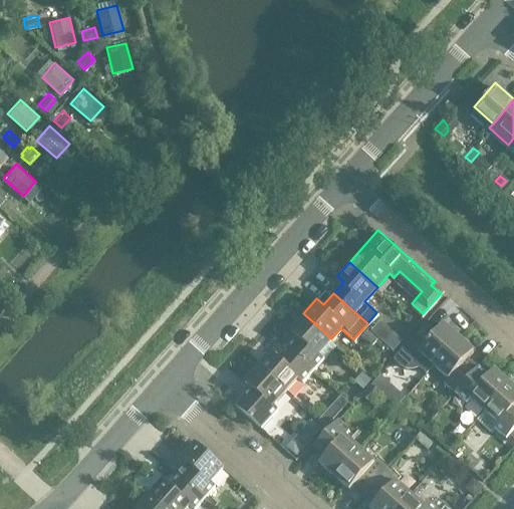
[(331,338),(303,313),(290,327),(297,334),(287,344),(313,367),(323,356),(318,352),(331,338)]
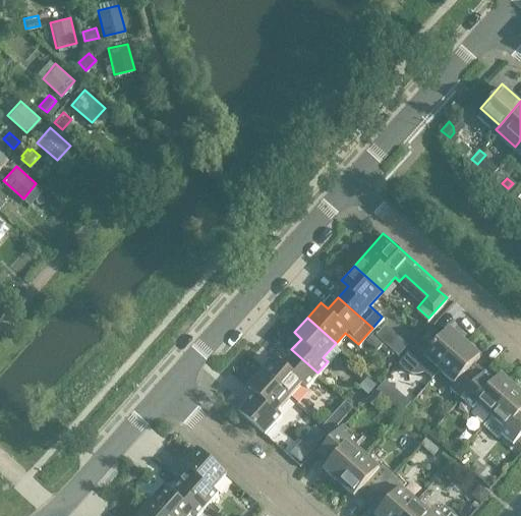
[(387,319),(377,331),(399,351),(410,339),(387,319)]
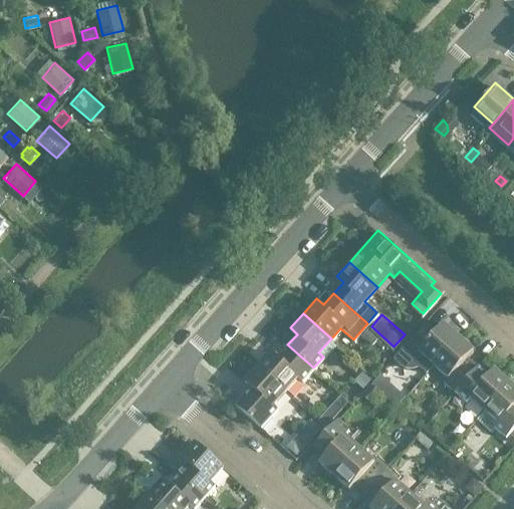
[(426,370),(459,333),(444,320),(438,326),(428,317),(404,343),(397,351),(393,355),(400,361),(406,365),(413,365),(418,363),(426,370)]
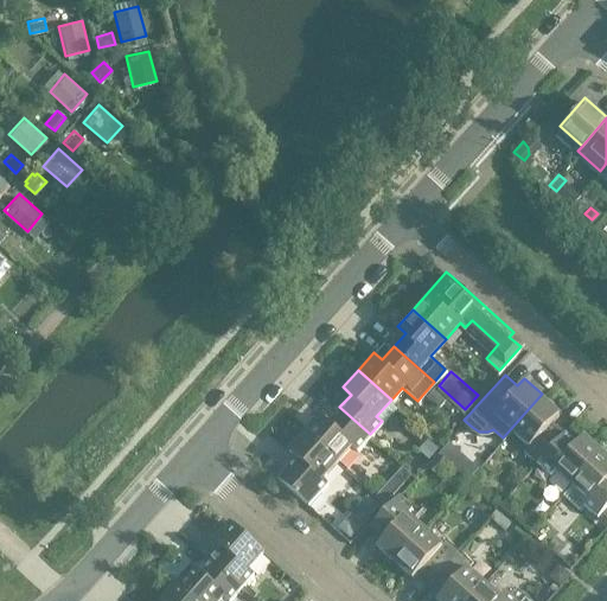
[(455,403),(434,384),(427,392),(440,404),(442,401),(452,408),(455,403)]
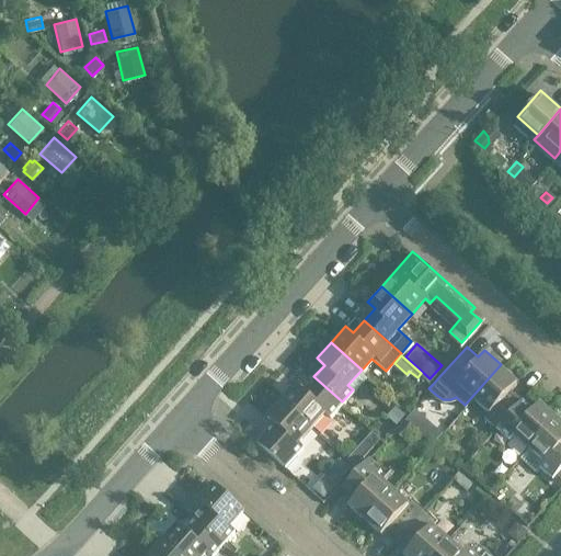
[(503,366),(501,364),(465,405),(467,407),(476,397),(489,409),(484,413),(497,424),(522,398),(508,387),(517,378),(503,366)]
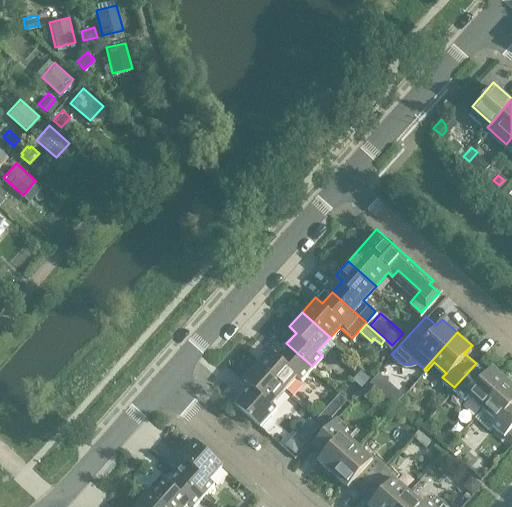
[(312,366),(286,343),(278,353),(271,347),(257,363),(285,388),(297,374),(301,378),(312,366)]
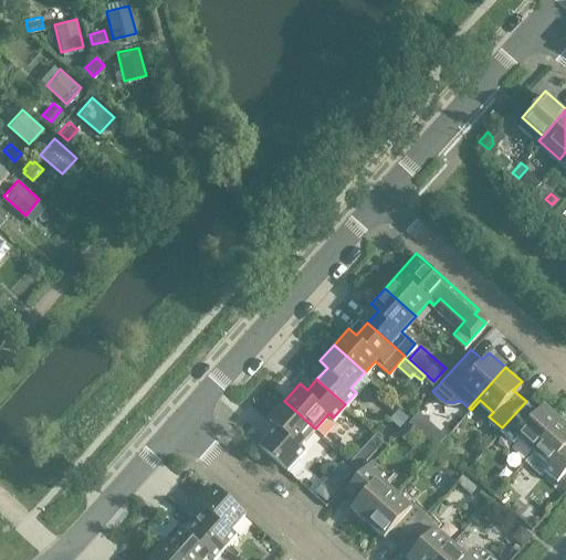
[(315,429),(284,401),(270,416),(276,421),(259,441),(289,467),(306,447),(302,444),(315,429)]
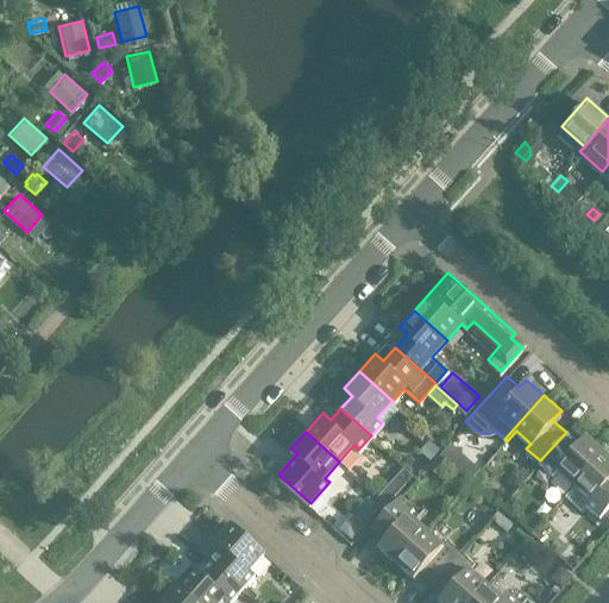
[(576,483),(604,450),(586,433),(578,443),(570,435),(566,432),(540,460),(545,465),(553,473),(559,468),(576,483)]
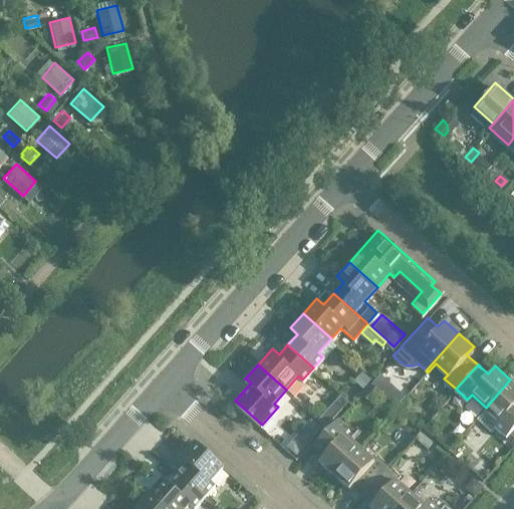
[(371,380),(397,400),(405,389),(380,369),(371,380)]
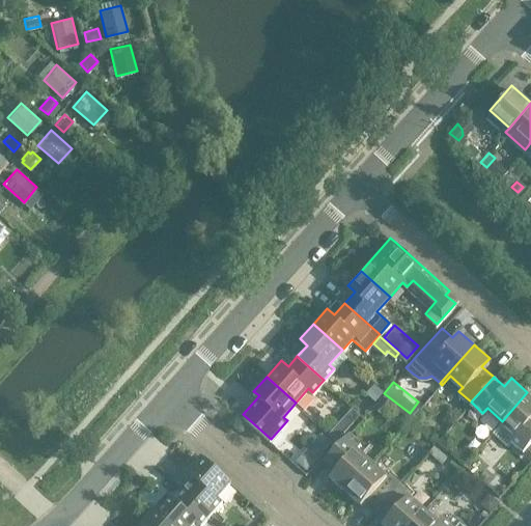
[(530,395),(527,392),(502,421),(507,425),(515,434),(511,439),(523,449),(527,445),(530,448),(530,395)]
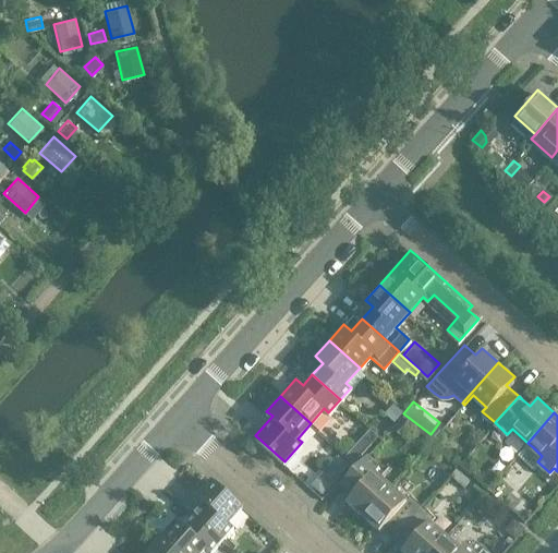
[(403,436),(414,424),(402,415),(392,427),(403,436)]
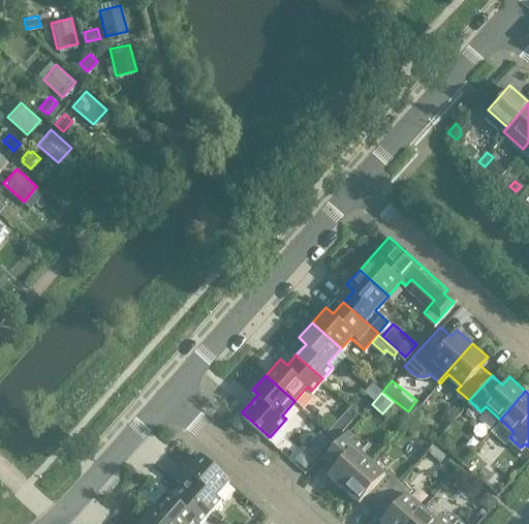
[(345,427),(344,427),(337,420),(328,431),(335,438),(345,427)]
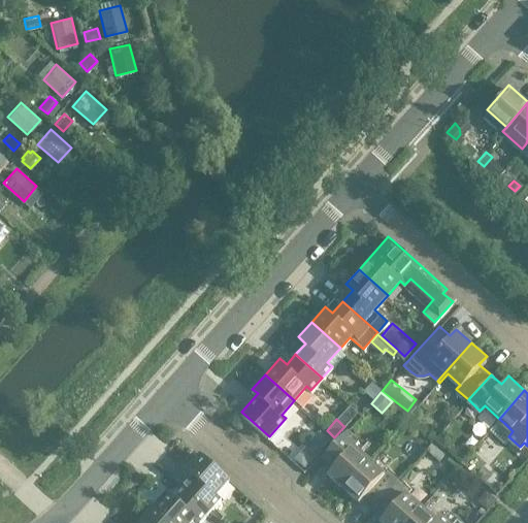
[(348,428),(323,455),(334,465),(328,471),(343,486),(368,459),(354,446),(360,439),(348,428)]
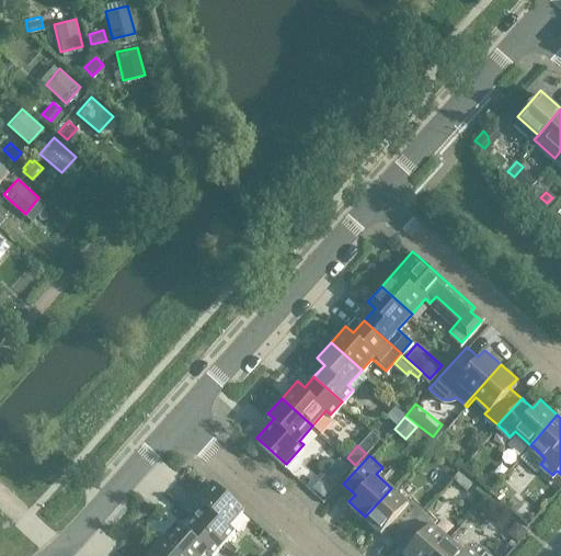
[(472,480),(458,468),(451,476),(466,488),(472,480)]
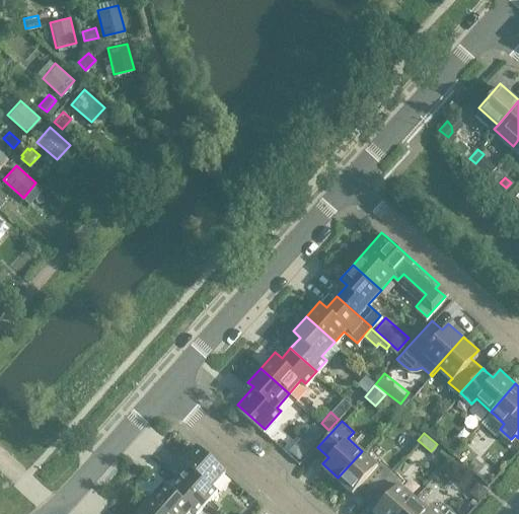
[(225,469),(197,444),(183,459),(192,466),(181,478),(207,500),(216,489),(212,485),(225,469)]
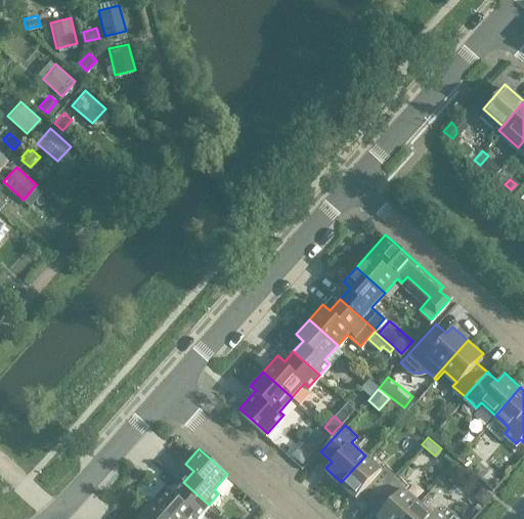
[(293,457),(300,463),(306,456),(299,449),(293,457)]
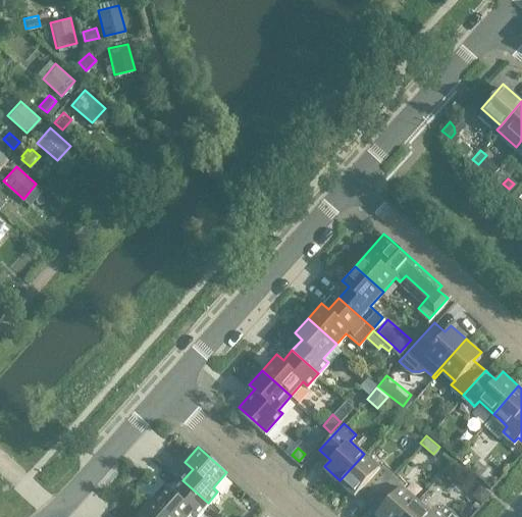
[(364,454),(340,480),(355,494),(362,485),(373,496),(396,470),(383,460),(377,466),(364,454)]
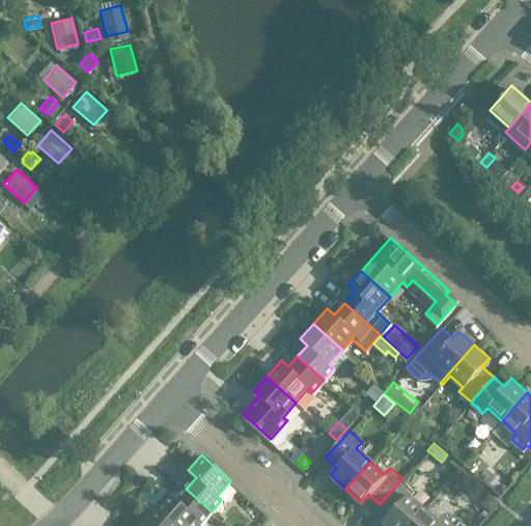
[(402,478),(380,504),(391,515),(384,522),(387,525),(407,525),(423,508),(409,495),(414,489),(402,478)]
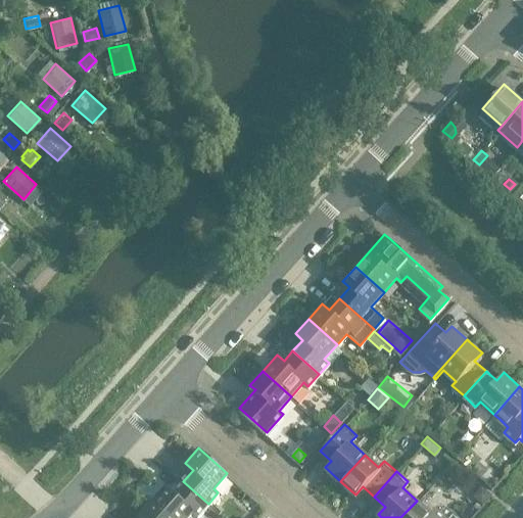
[(208,504),(183,481),(174,491),(165,484),(152,500),(173,517),(186,517),(192,511),(197,516),(208,504)]
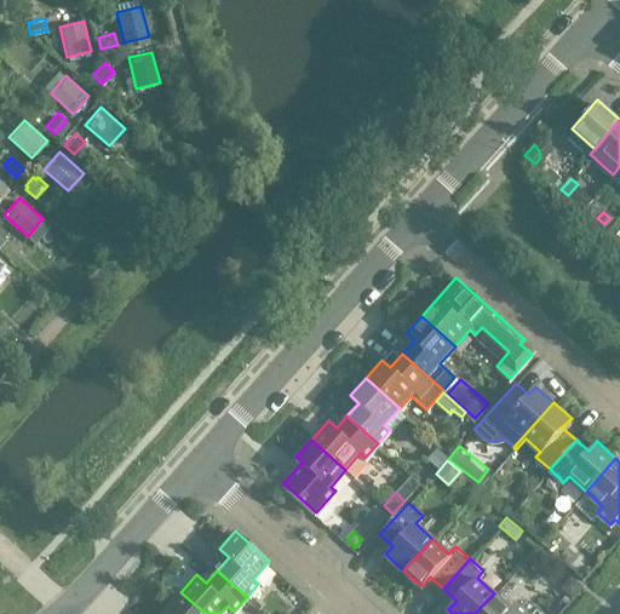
[(572,574),(564,581),(566,589),(572,595),(581,584),(572,574)]
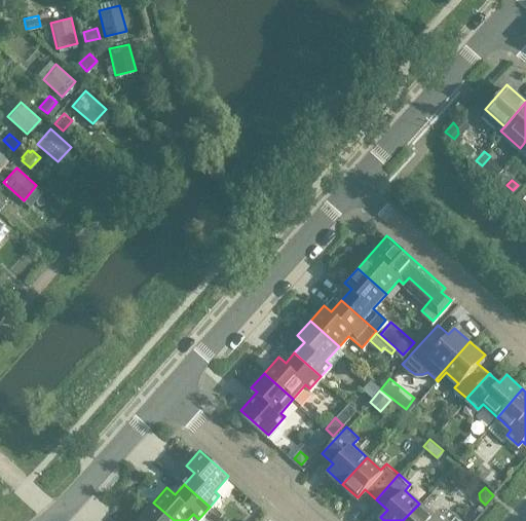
[(174,520),(153,503),(140,517),(144,520),(174,520)]
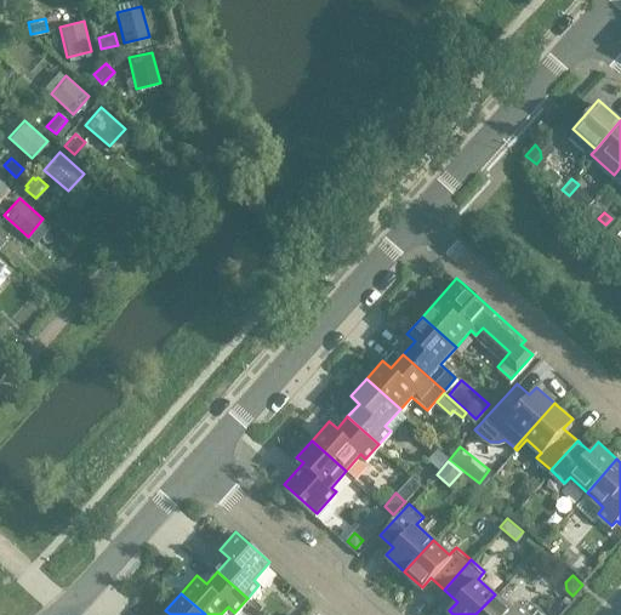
[(495,594),(476,614),(546,614),(539,607),(531,614),(518,603),(512,609),(495,594)]
